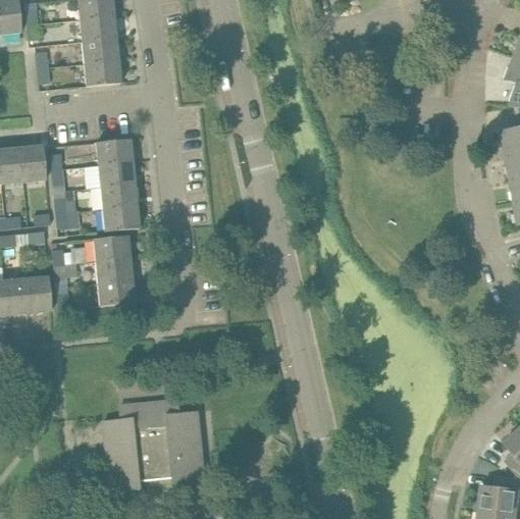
[(0,0),(0,33),(22,31),(18,0),(0,0)]
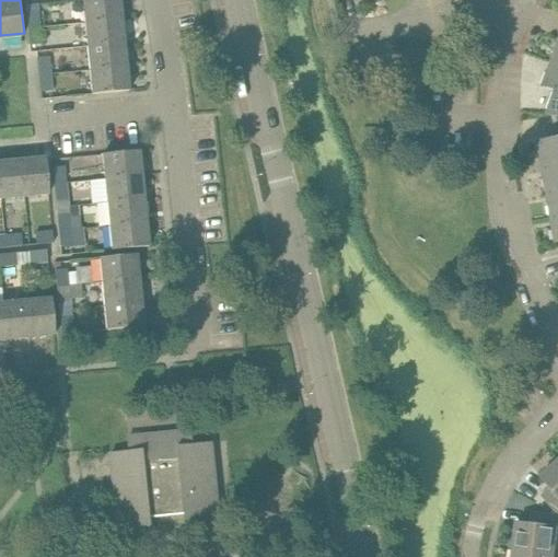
[(123,16),(120,0),(83,0),(86,21),(123,16)]
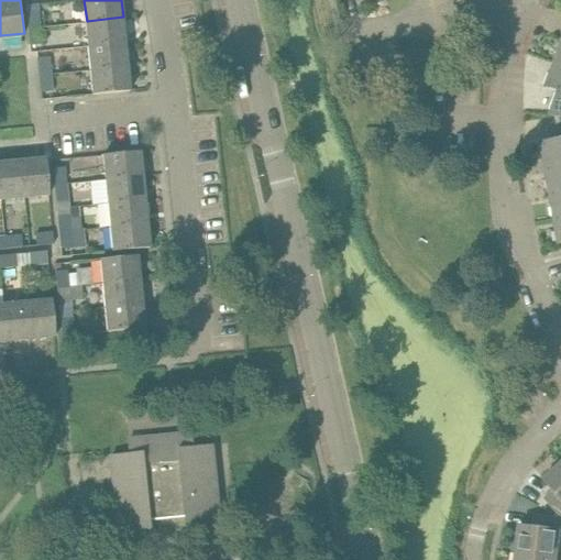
[(40,9),(28,10),(30,26),(41,25),(40,9)]
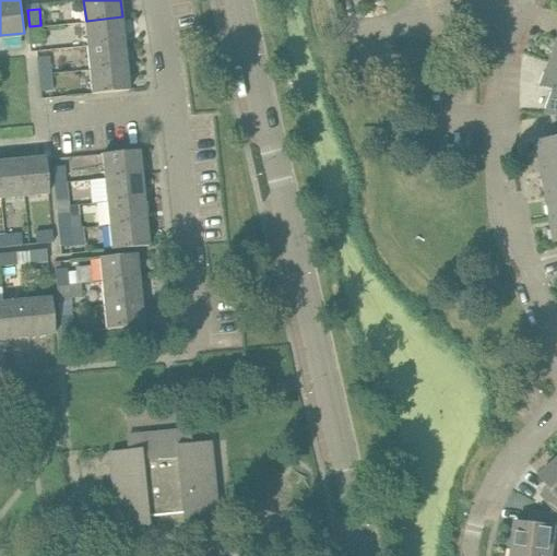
[(122,16),(86,21),(89,44),(126,39),(122,16)]
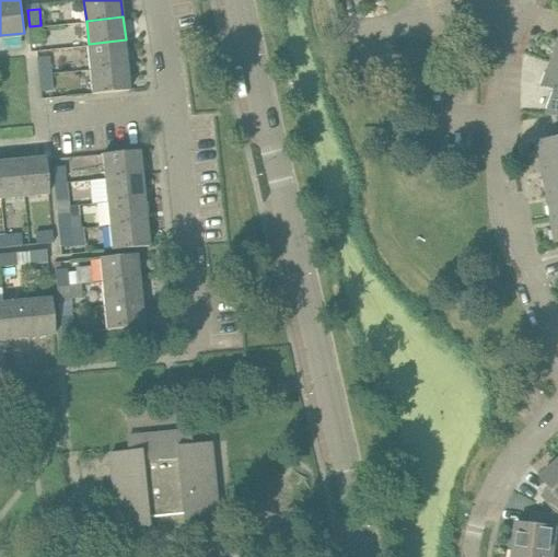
[(41,25),(30,26),(31,43),(43,42),(41,25)]
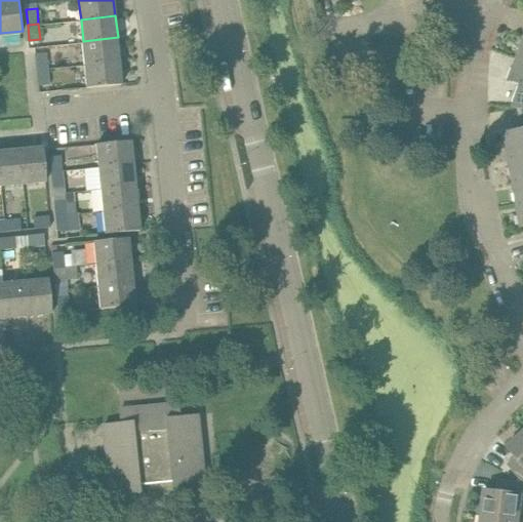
[(120,61),(118,37),(83,41),(85,63),(120,61)]
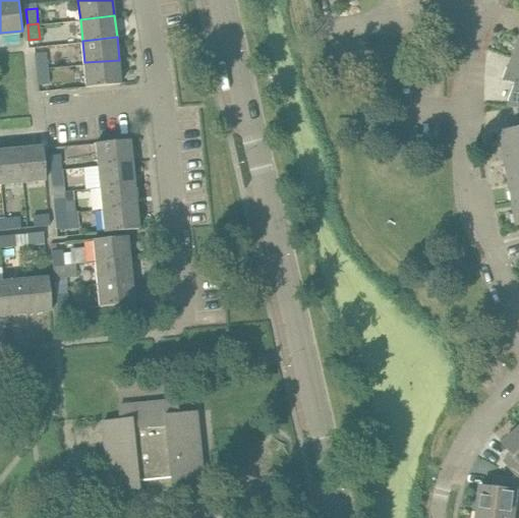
[(48,66),(47,51),(36,52),(38,67),(48,66)]
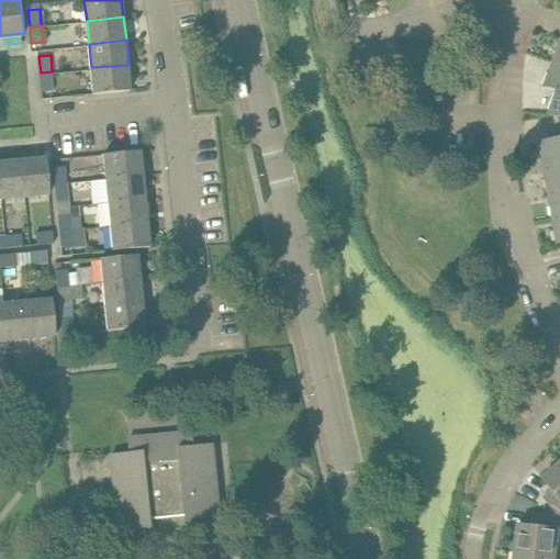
[(559,59),(556,58),(547,82),(559,87),(559,59)]
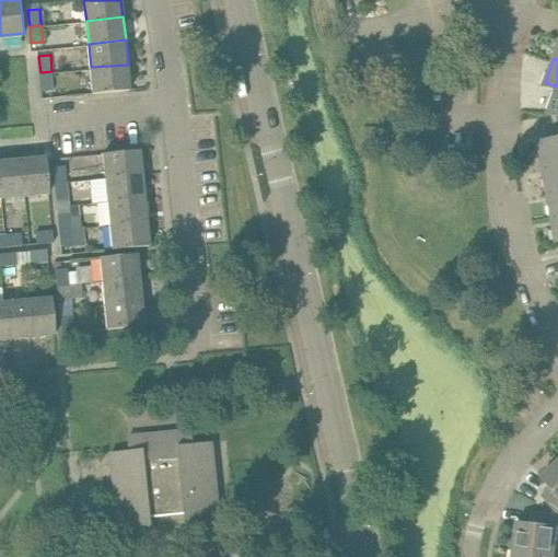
[(128,65),(91,67),(93,92),(130,88),(128,65)]
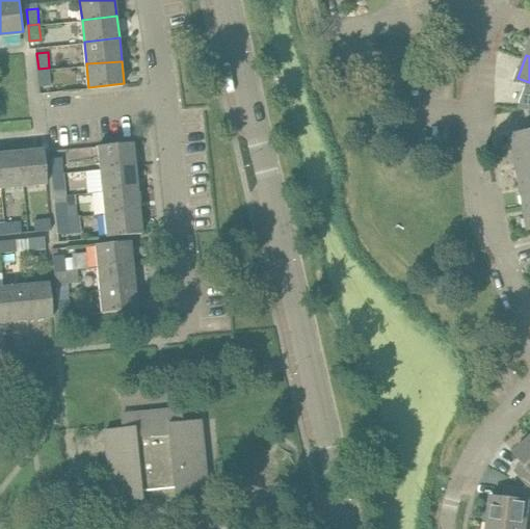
[(49,68),(38,69),(40,84),(51,83),(49,68)]
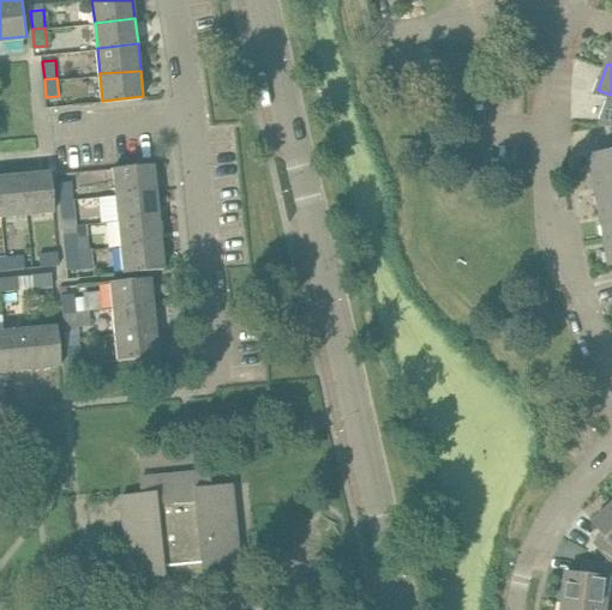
[(611,149),(592,153),(597,180),(611,176),(611,149)]
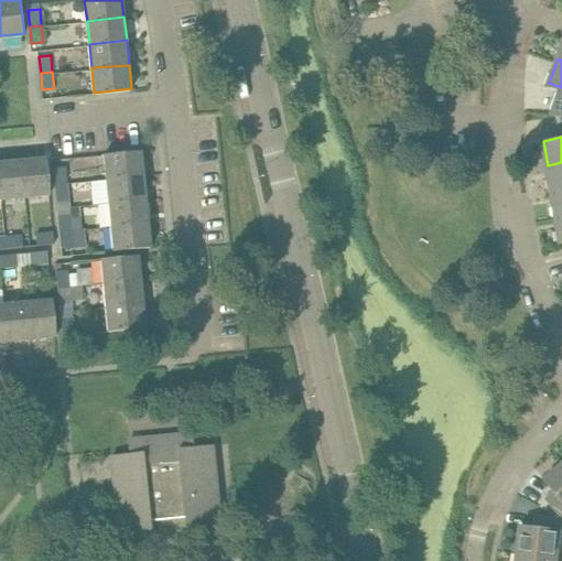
[(107,177),(144,173),(141,149),(105,153),(107,177)]
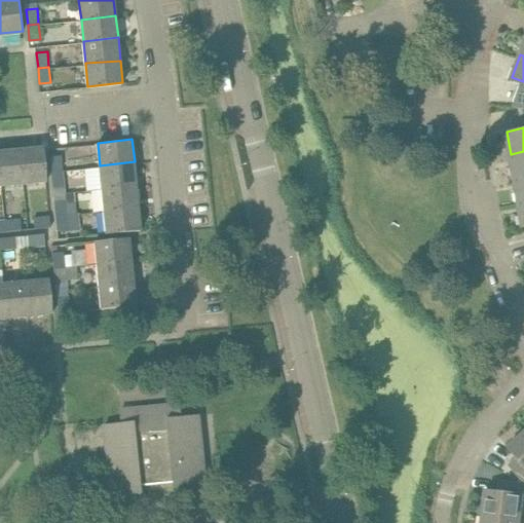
[(43,145),(22,147),(25,182),(47,180),(43,145)]
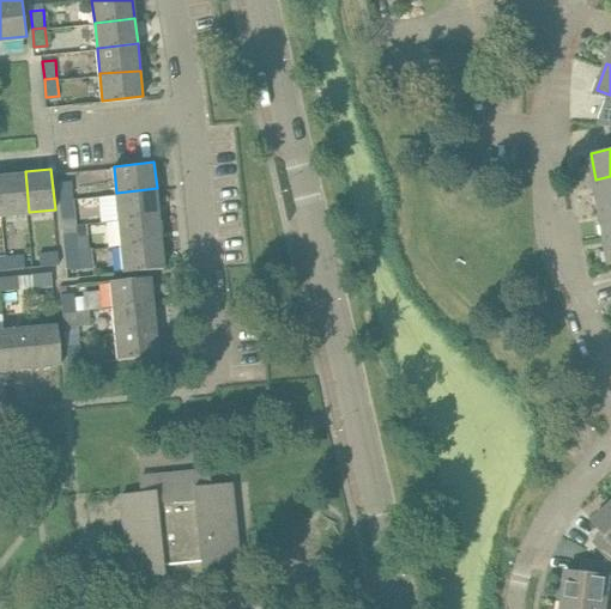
[(25,171),(0,174),(0,184),(2,214),(29,212),(25,171)]
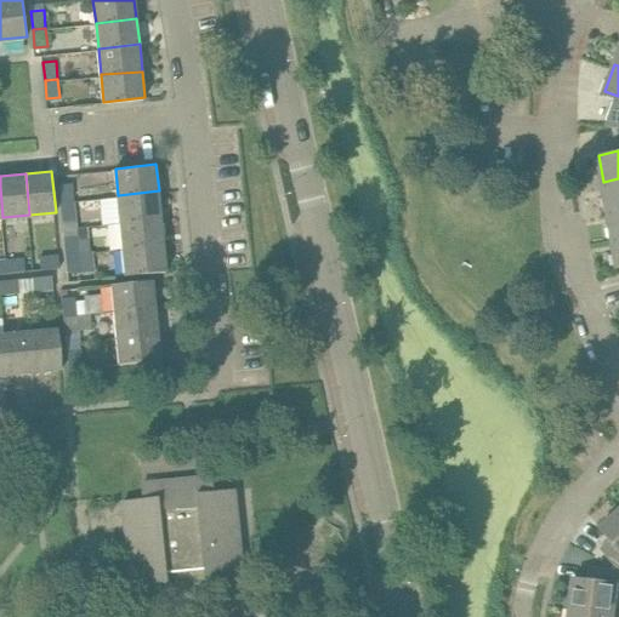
[(618,178),(603,182),(608,209),(618,206),(618,178)]
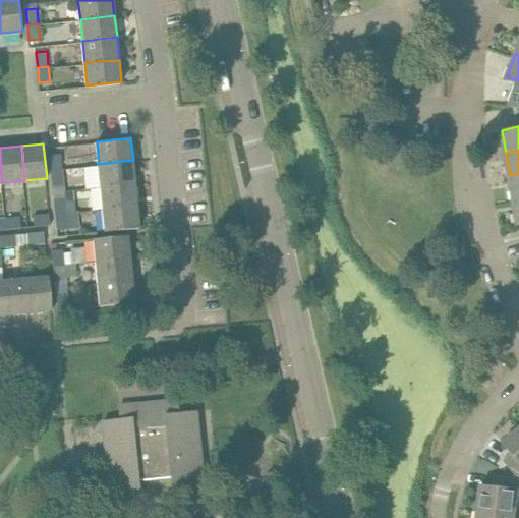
[(53,168),(64,167),(63,152),(51,154),(53,168)]
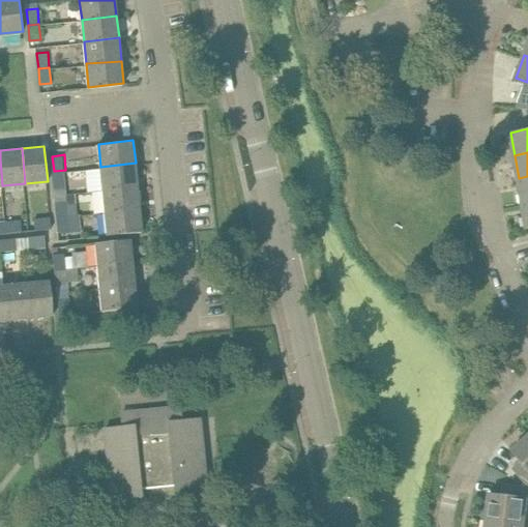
[(136,163),(100,167),(103,189),(138,186),(136,163)]
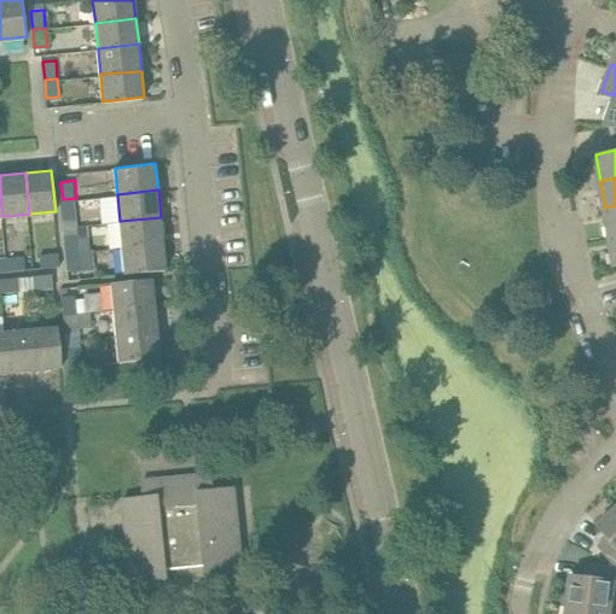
[(80,224),(76,198),(63,199),(65,227),(80,224)]
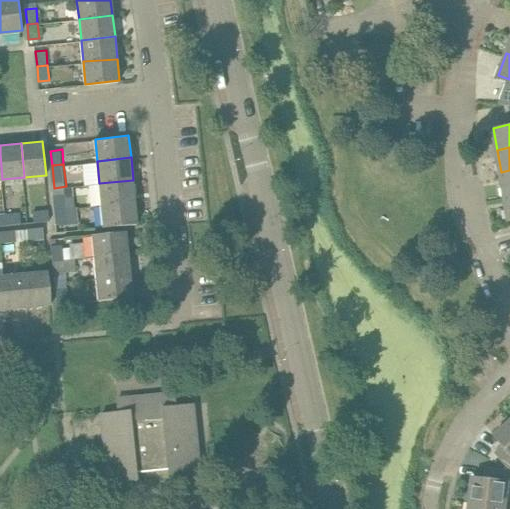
[(509,170),(501,172),(505,195),(509,194),(509,170)]
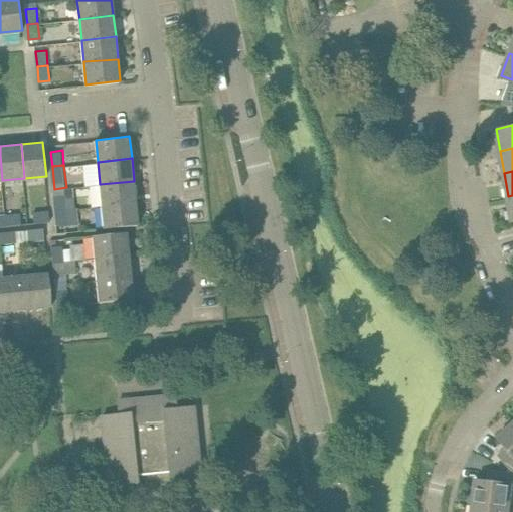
[(136,201),(134,181),(100,184),(102,205),(136,201)]
